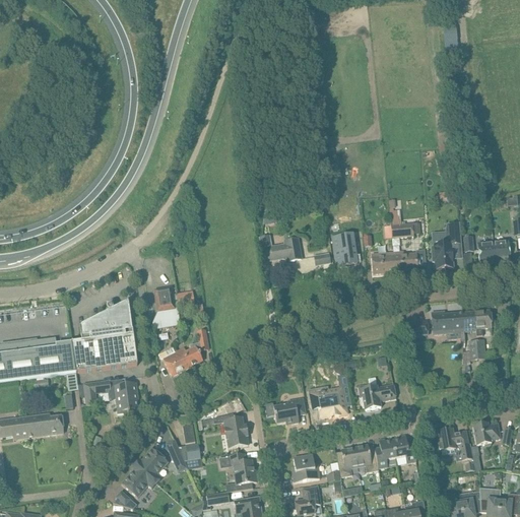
[(458,49),(455,23),(443,24),(446,50),(458,49)]
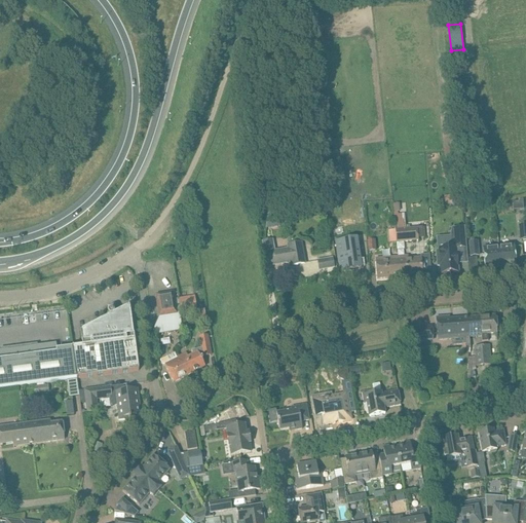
[(457,201),(457,192),(444,193),(445,201),(457,201)]
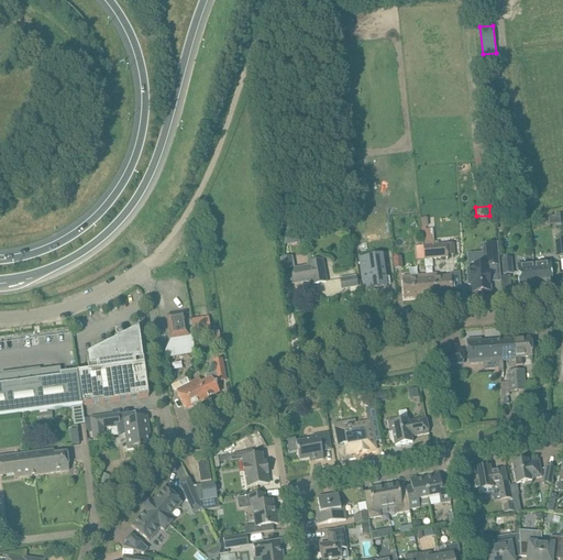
[(455,252),(454,241),(448,241),(434,242),(433,226),(421,227),(422,243),(423,243),(424,257),(448,255),(448,253),(455,252)]
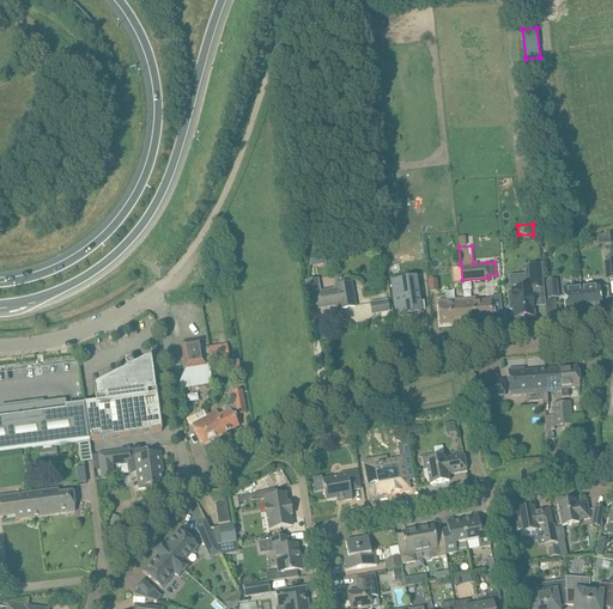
[(542,286),(540,262),(527,263),(523,286),(511,287),(511,290),(508,290),(509,308),(513,308),(514,316),(517,316),(517,318),(526,318),(526,315),(534,315),(532,286),(542,286)]
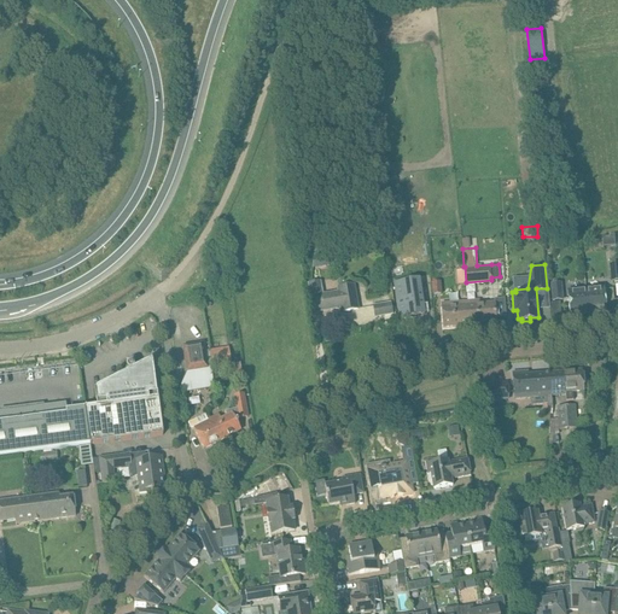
[(404,294),(398,296),(401,315),(425,311),(420,278),(402,280),(404,294)]
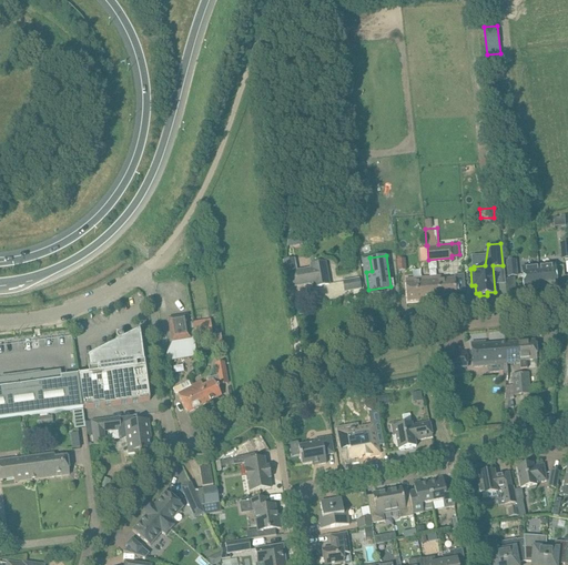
[(287,265),(290,273),(291,284),(316,280),(317,284),(328,282),(325,260),(311,262),(312,266),(296,269),(294,256),(283,259),(284,266),(287,265)]
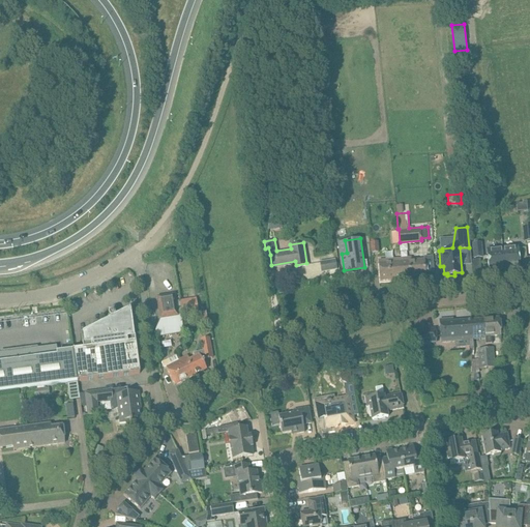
[(378,239),(371,239),(371,251),(379,250),(378,239)]
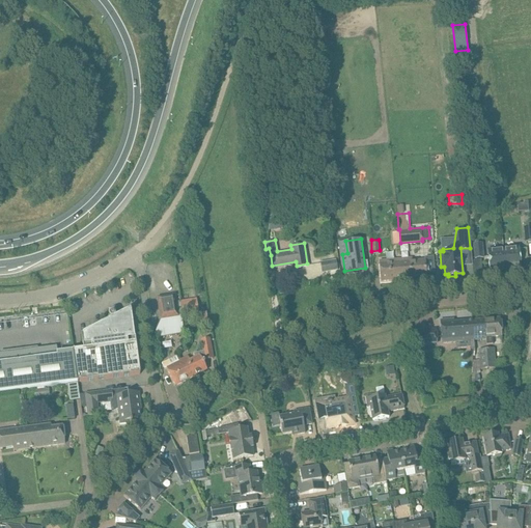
[(482,241),(474,242),(475,256),(483,255),(482,241)]
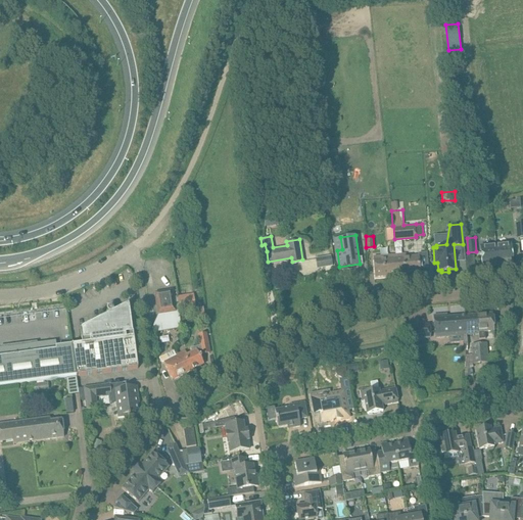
[(511,241),(495,242),(498,267),(513,266),(512,252),(514,252),(520,251),(519,243),(511,244),(511,241)]
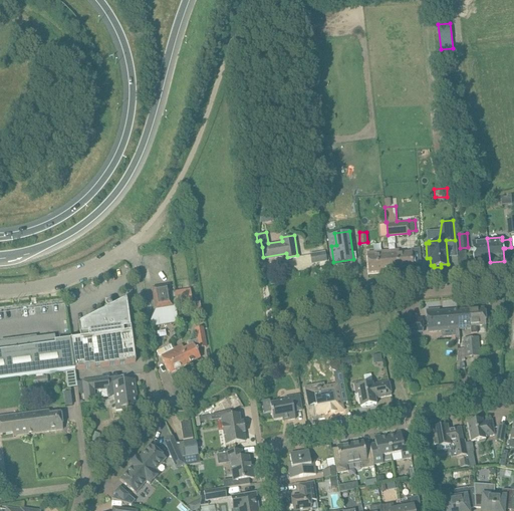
[(490,262),(487,238),(472,240),(474,263),(490,262)]
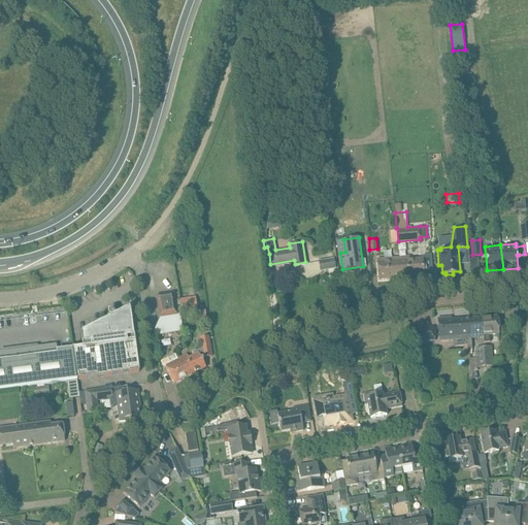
[(401,275),(399,255),(376,257),(378,277),(401,275)]
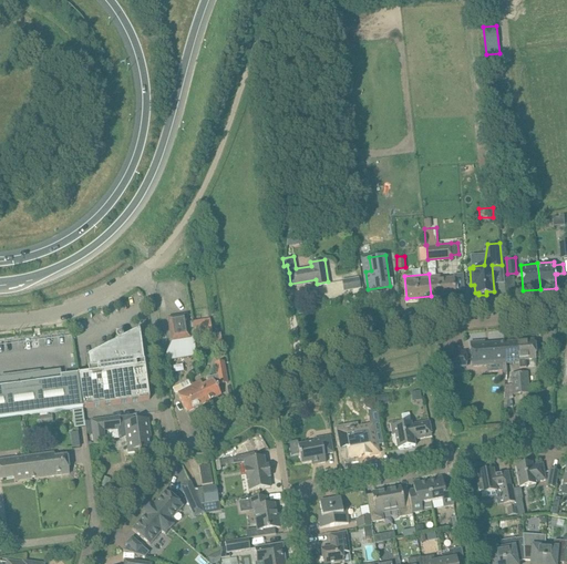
[(440,274),(429,274),(431,296),(455,294),(454,275),(440,277),(440,274)]
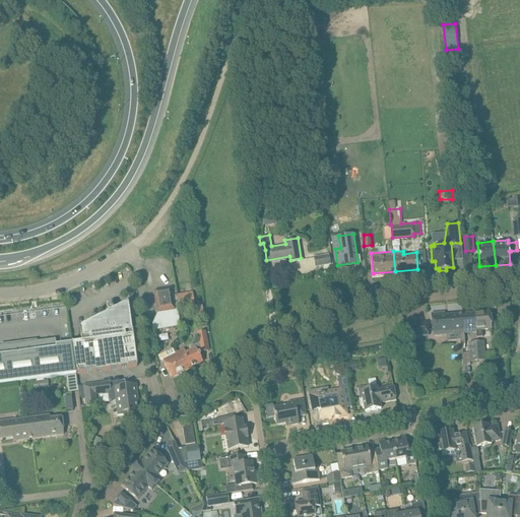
[(328,253),(314,255),(316,264),(330,261),(328,253)]
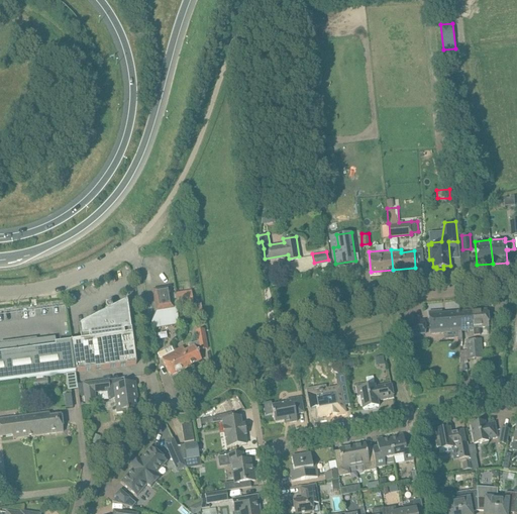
[(157,308),(151,319),(152,326),(180,322),(177,305),(173,306),(170,286),(153,288),(157,308)]
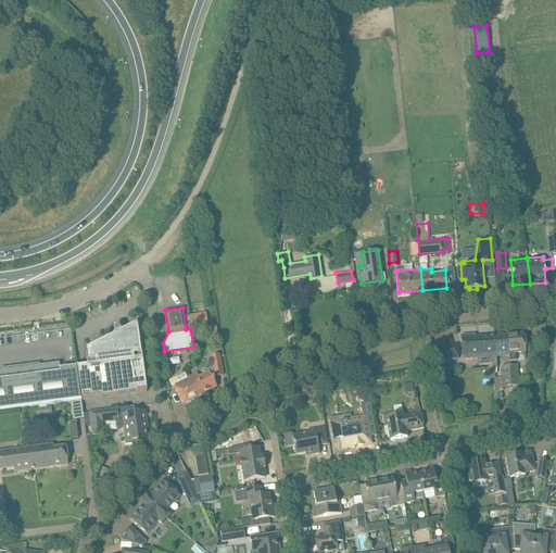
[(189,313),(191,328),(207,325),(205,311),(189,313)]
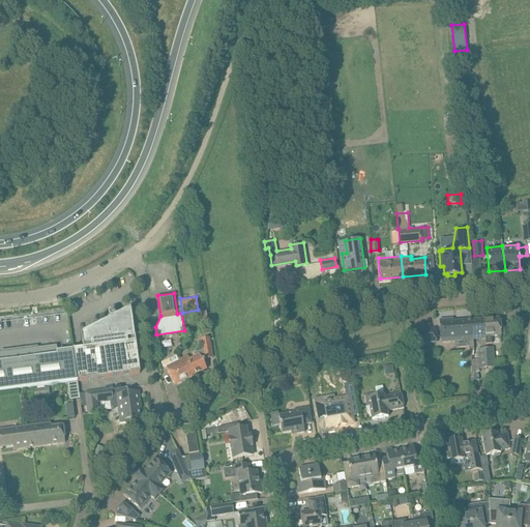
[(130,302),(130,303),(129,304),(129,305),(127,308),(126,309),(125,310),(116,315),(114,311),(113,310),(111,309),(110,310),(109,312),(109,313),(111,317),(81,332),(83,346),(74,348),(78,379),(140,371),(130,302)]
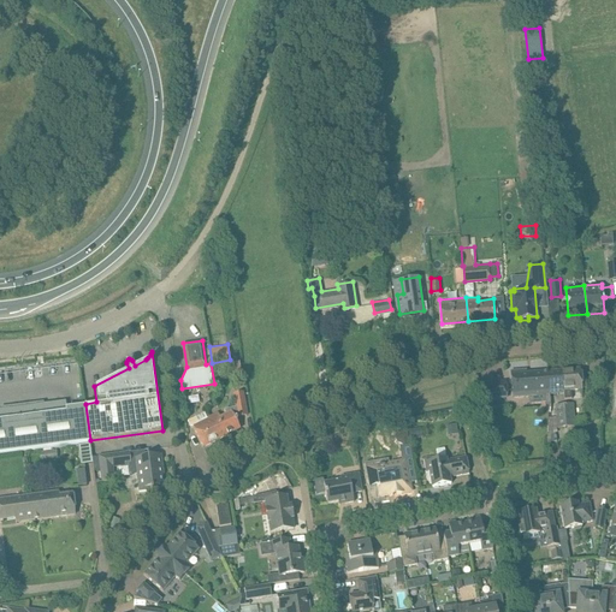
[(526,367),(510,368),(513,394),(544,392),(545,403),(551,403),(550,391),(551,391),(549,369),(527,370),(526,367)]
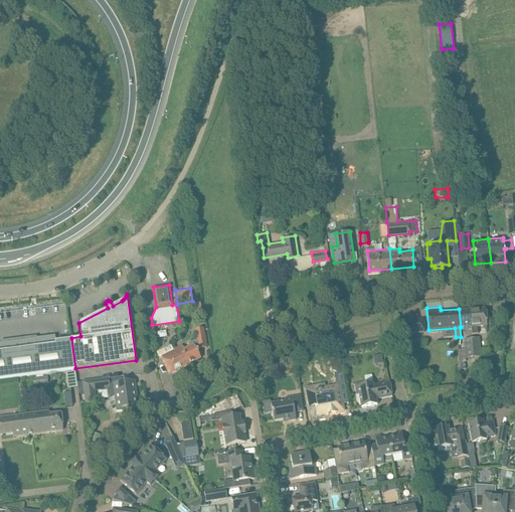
[(459,309),(461,327),(472,326),(472,332),(478,331),(478,324),(487,323),(485,307),(459,309)]
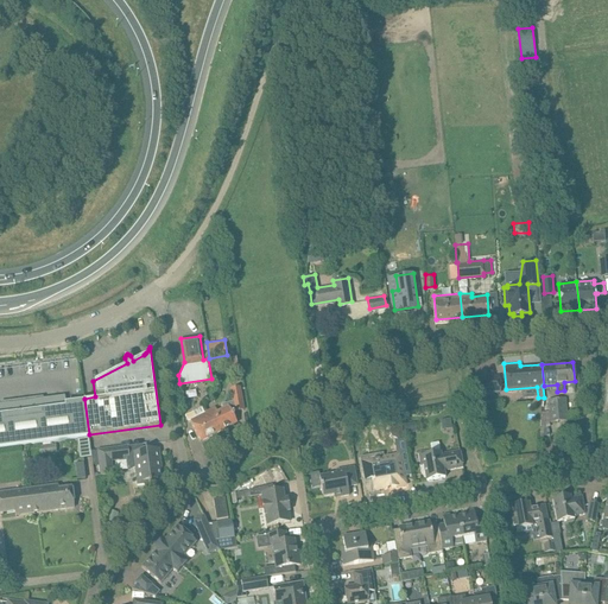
[(499,374),(481,376),(482,392),(500,389),(499,374)]
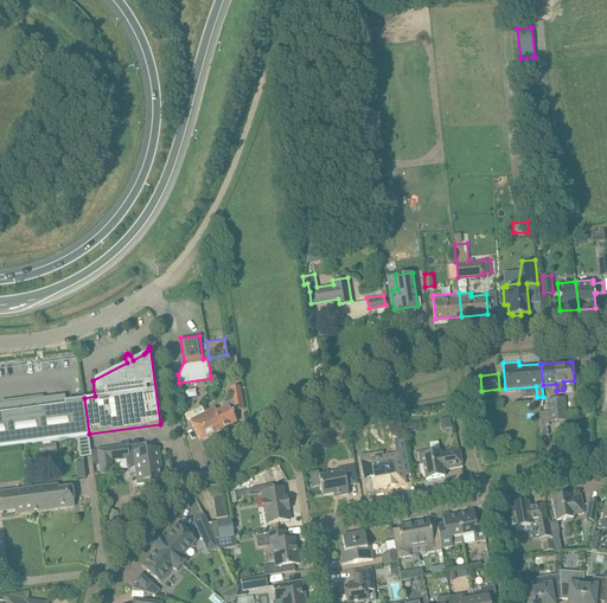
[(215,405),(206,410),(213,423),(219,421),(222,427),(236,419),(231,409),(234,408),(234,410),(244,408),(241,384),(230,386),(232,399),(222,401),(223,406),(217,409),(215,405)]
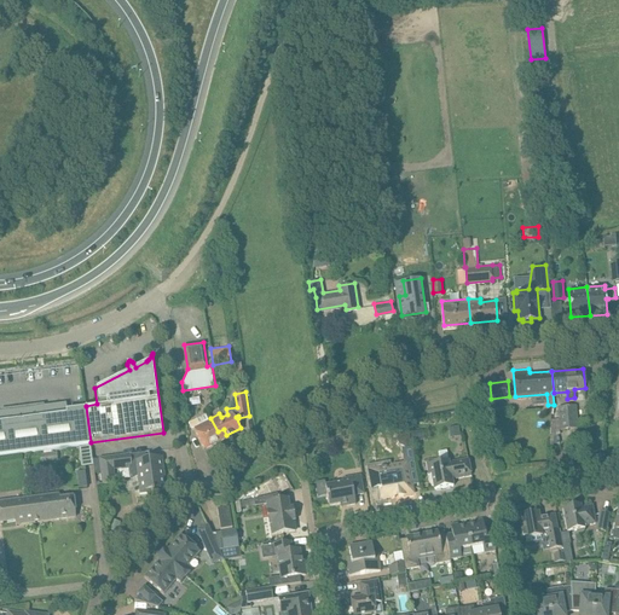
[(86,406),(86,405),(67,407),(67,400),(44,404),(35,405),(34,408),(12,411),(10,408),(0,410),(0,408),(0,453),(25,451),(28,451),(79,444),(90,442),(91,442),(86,406)]
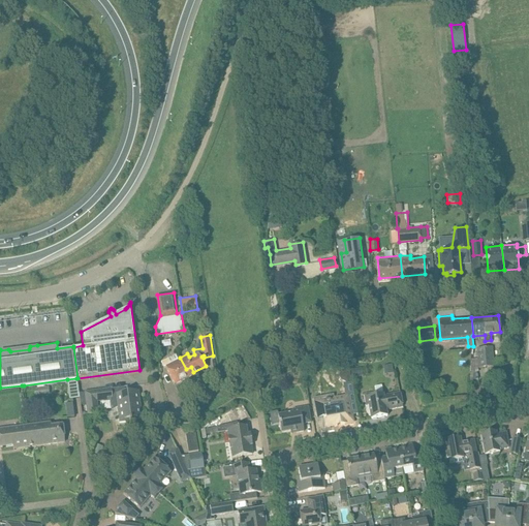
[(492,345),(476,346),(478,366),(493,365),(492,345)]
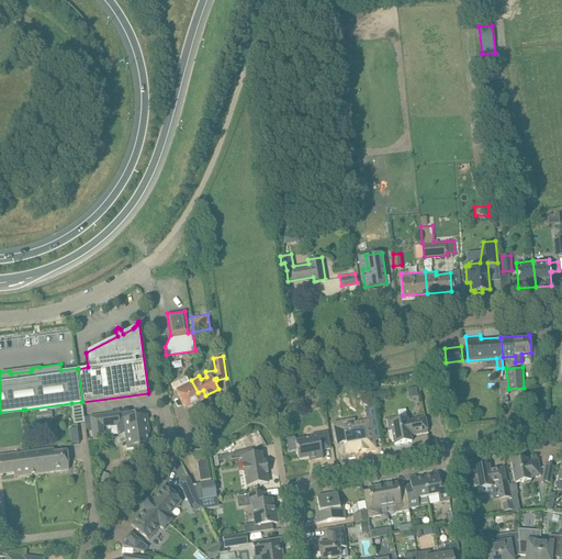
[(198,392),(191,380),(189,380),(187,376),(171,382),(173,389),(176,388),(186,405),(205,395),(203,390),(198,392)]
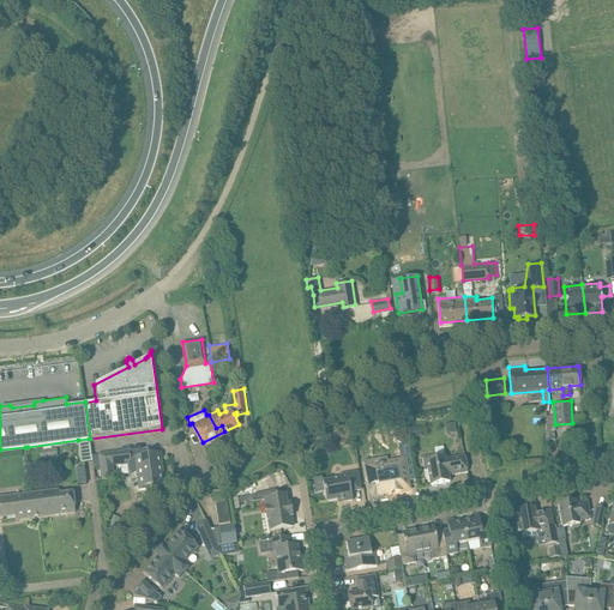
[(457,429),(455,420),(445,422),(446,432),(457,429)]
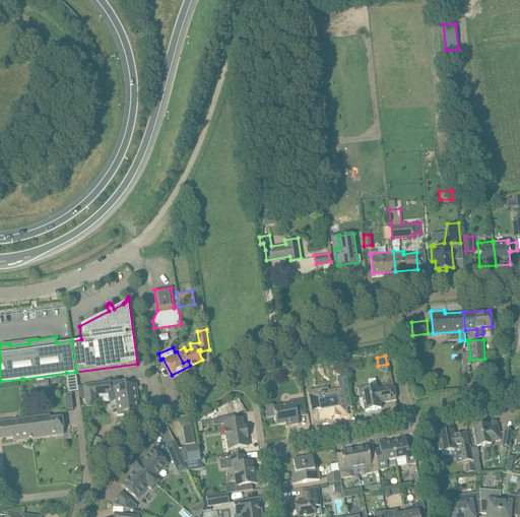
[(344,362),(335,363),(333,368),(336,373),(342,374),(345,371),(344,362)]
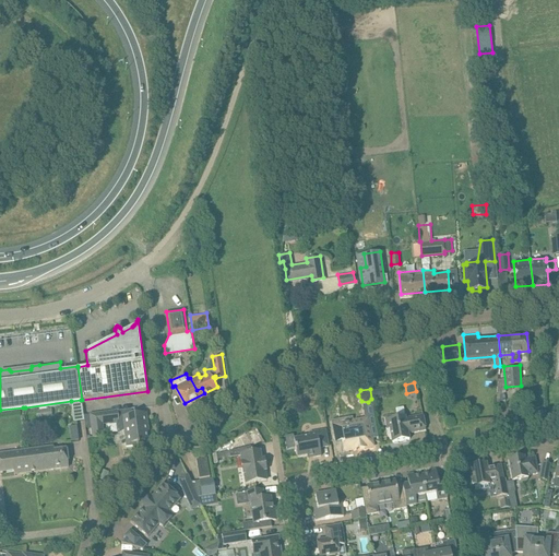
[(71,401),(73,421),(84,418),(84,414),(84,413),(83,413),(81,400),(71,401)]
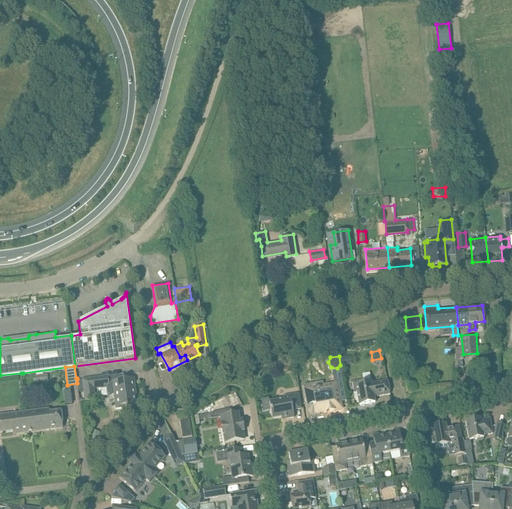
[(322,380),(304,383),(305,387),(306,393),(307,403),(313,402),(315,411),(342,406),(340,398),(345,398),(346,399),(341,367),(340,367),(340,368),(333,370),(333,369),(332,369),(335,381),(323,383),(322,380)]
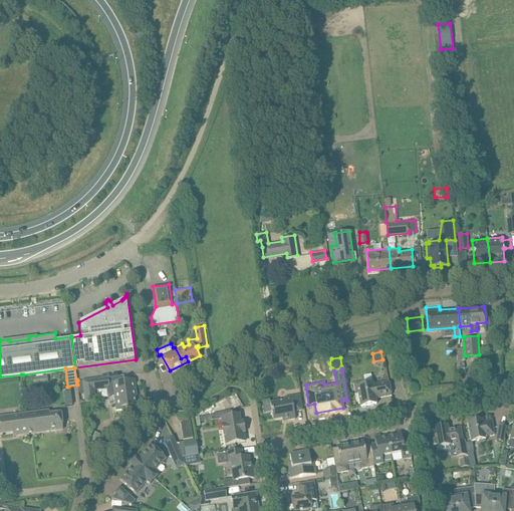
[(34,374),(35,382),(48,380),(47,372),(34,374)]
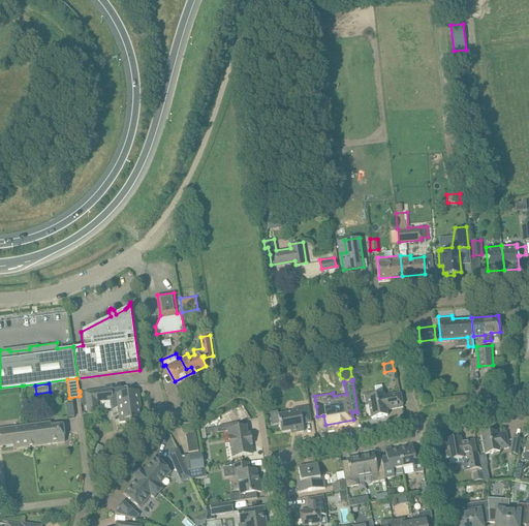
[(109,387),(85,390),(85,391),(80,392),(80,396),(81,402),(86,402),(87,410),(82,411),(83,416),(88,416),(87,412),(98,410),(97,399),(110,397),(109,387)]
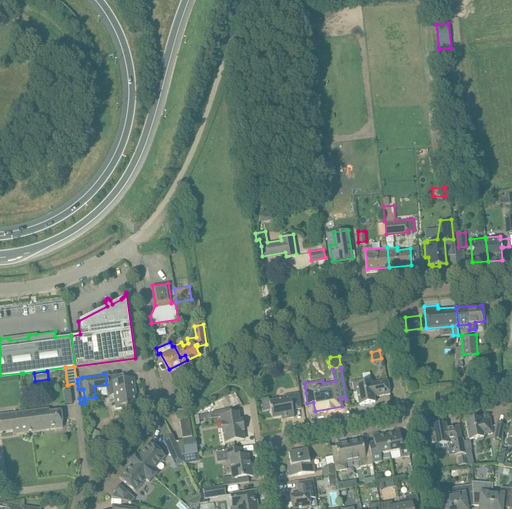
[(134,377),(106,380),(108,395),(114,392),(116,406),(127,405),(127,403),(135,402),(134,393),(136,392),(134,377)]
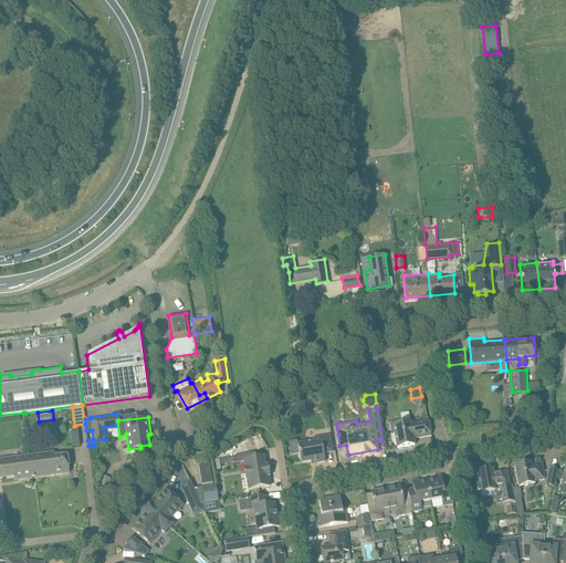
[(390,420),(390,421),(391,433),(395,431),(397,446),(415,442),(413,436),(431,434),(428,418),(410,421),(410,419),(402,420),(401,418),(390,420)]
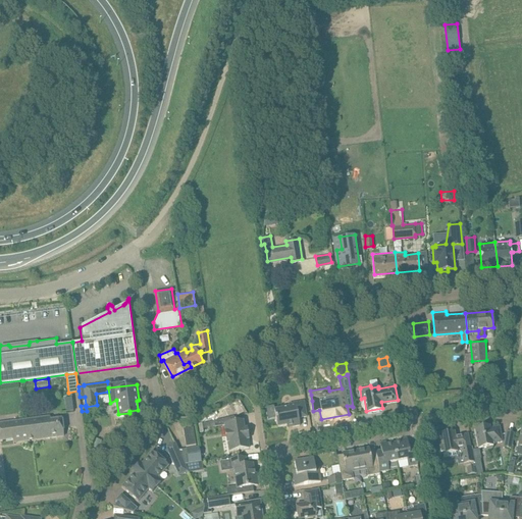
[(273,404),(266,405),(268,416),(275,415),(275,416),(277,424),(293,422),(293,424),(300,423),(299,416),(307,414),(305,405),(304,400),(289,402),(289,405),(284,406),(274,407),(273,404)]
